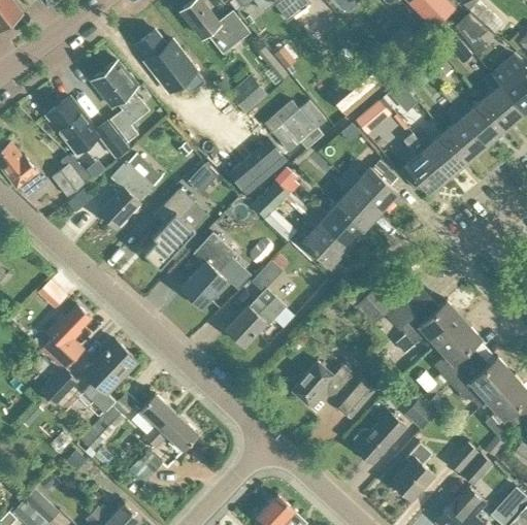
[(0,0),(0,32),(23,15),(10,0),(0,0)]
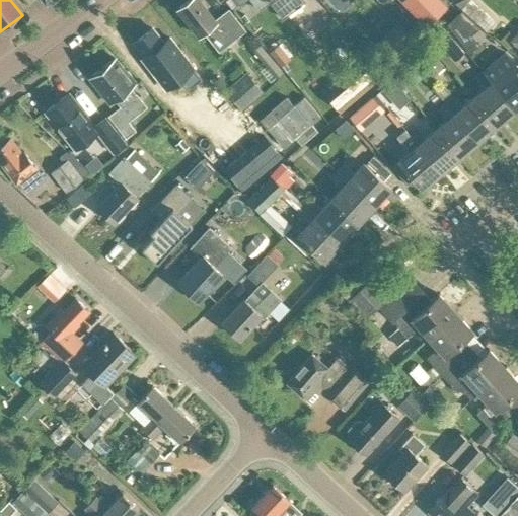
[(205,34),(219,54),(246,33),(229,11),(215,22),(197,0),(193,0),(178,11),(199,39),(205,34)]
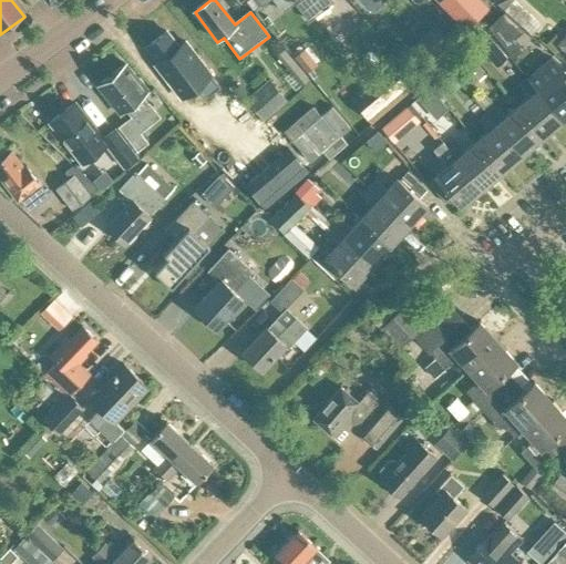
[(255,0),(261,8),(271,0),(284,14),(299,2),(314,20),(333,4),(330,0),(255,0)]
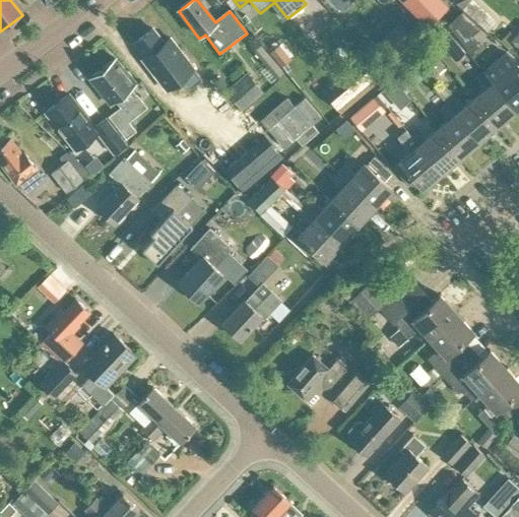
[(451,16),(436,0),(393,0),(429,38),(451,16)]
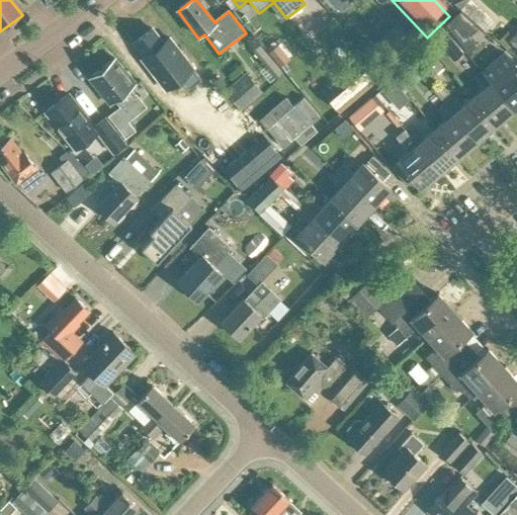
[(475,0),(468,0),(462,7),(484,26),(493,15),(475,0)]
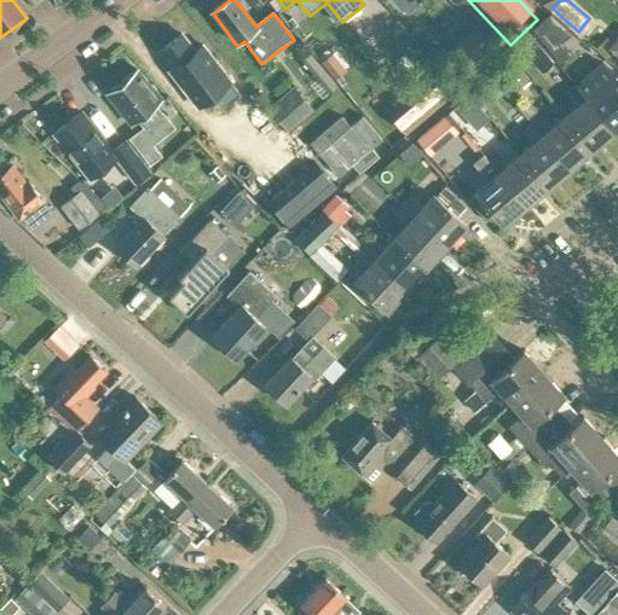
[(560,67),(570,57),(539,25),(531,33),(560,67)]
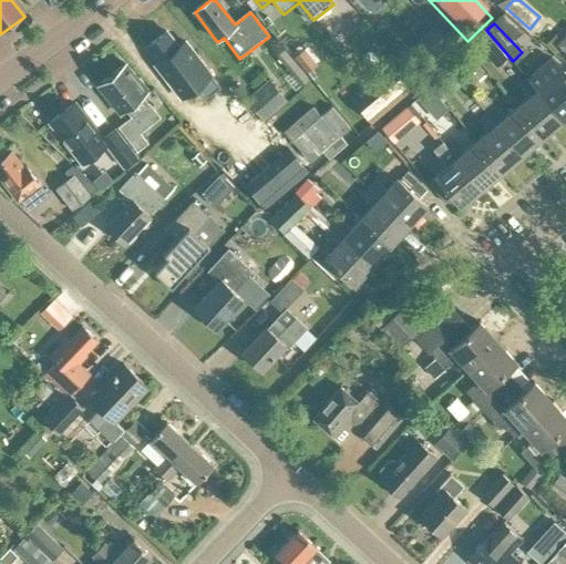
[(452,47),(434,28),(409,52),(426,71),(452,47)]
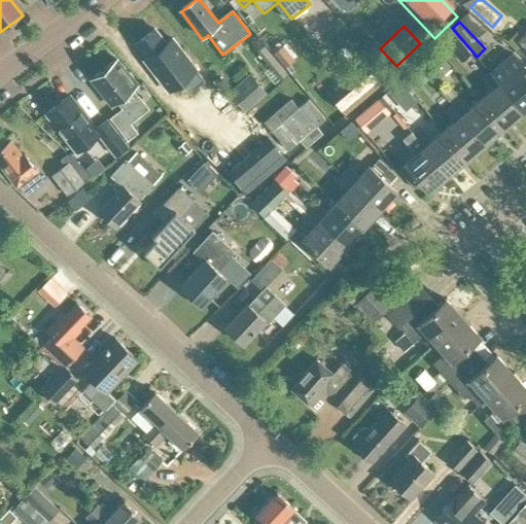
[(155,32),(137,45),(148,60),(145,63),(169,93),(184,80),(193,93),(205,83),(173,41),(167,46),(155,32)]
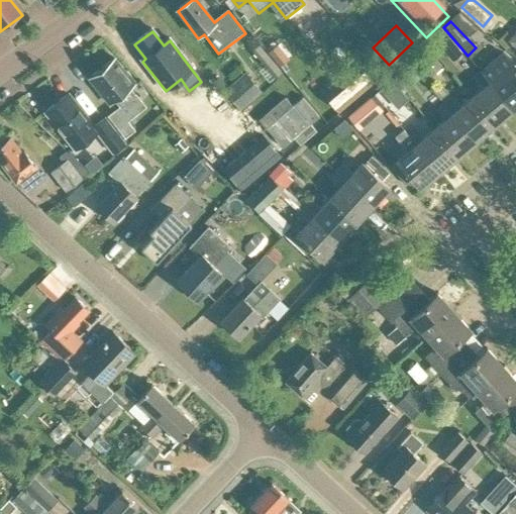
[(280,68),(289,61),(278,46),(269,55),(280,68)]
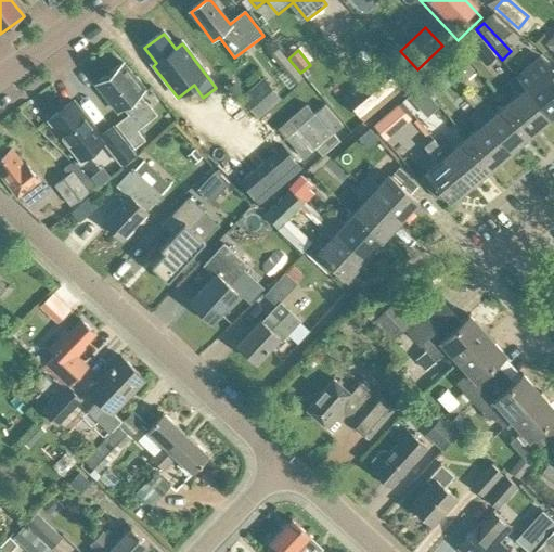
[(461,86),(475,74),(461,58),(447,69),(461,86)]
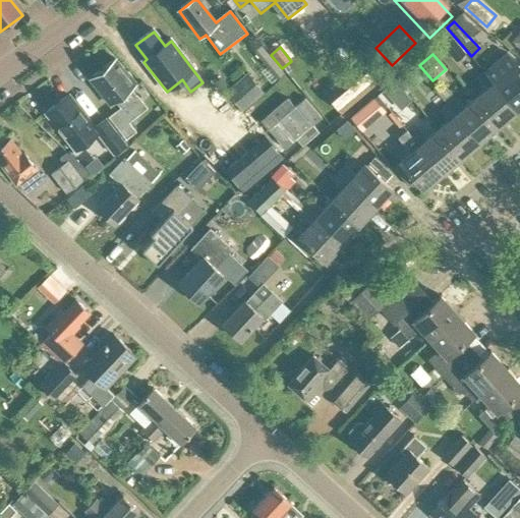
[(519,65),(508,55),(484,74),(517,113),(519,110),(519,65)]
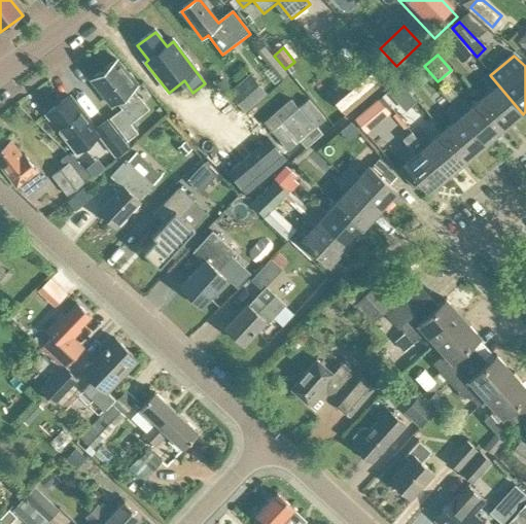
[(116,62),(92,81),(112,108),(117,104),(123,111),(110,120),(128,143),(139,135),(132,126),(149,111),(139,98),(138,99),(133,93),(139,88),(131,75),(129,76),(116,62)]
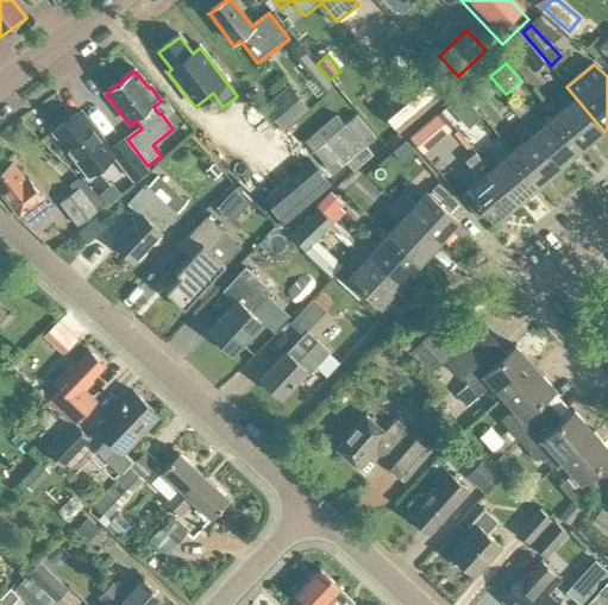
[(476,111),(486,102),(472,87),(463,95),(476,111)]
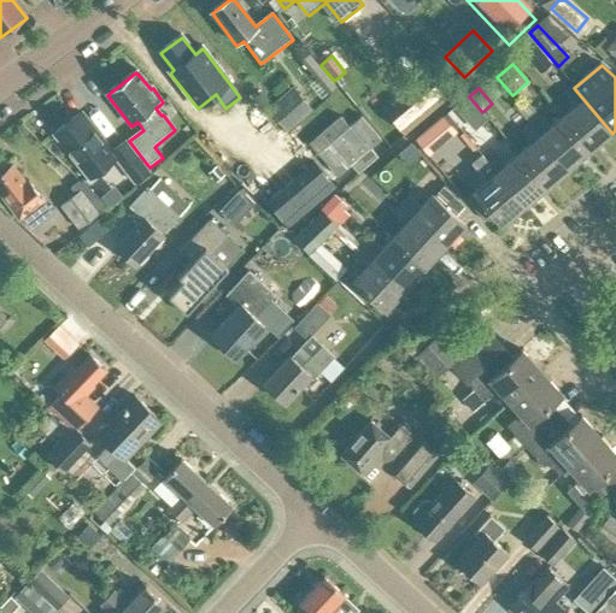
[(591,152),(612,134),(574,88),(564,96),(575,108),(563,119),(591,152)]
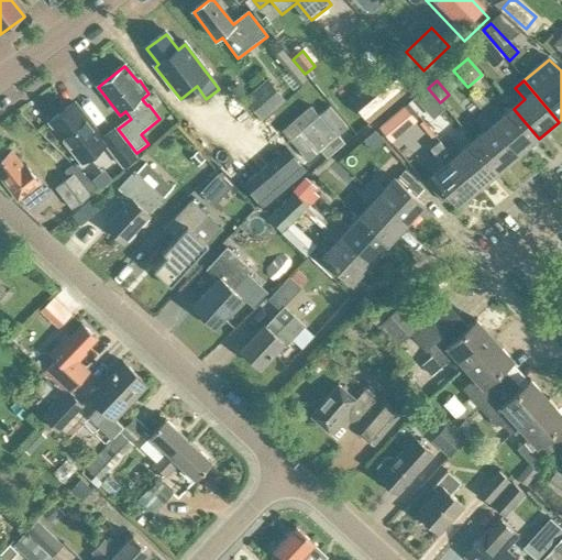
[(264,124),(286,106),(285,105),(286,103),(267,81),(244,102),(264,124)]
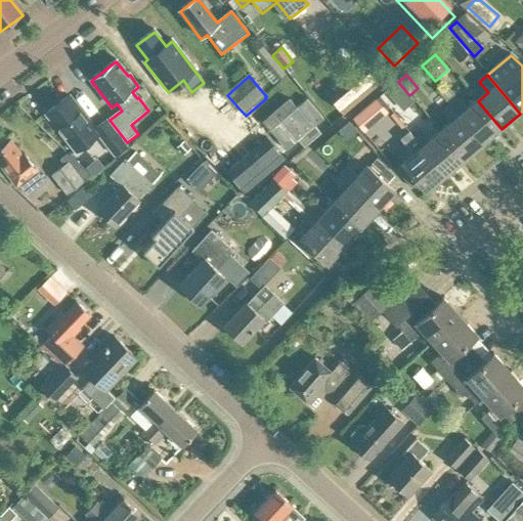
[(70,97),(47,115),(78,155),(101,136),(75,101),(73,102),(70,97)]
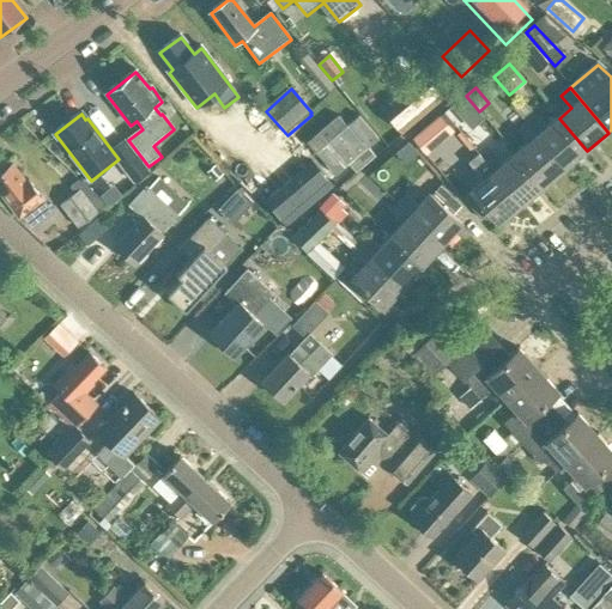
[(587,151),(559,119),(547,129),(537,116),(527,125),(565,170),(587,151)]
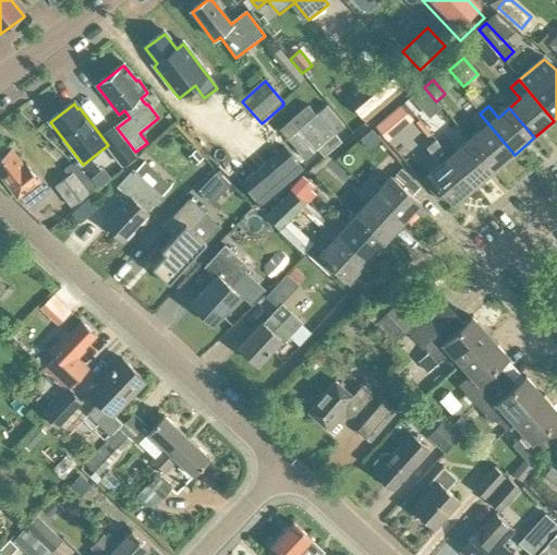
[(414,121),(401,107),(388,118),(401,132),(414,121)]
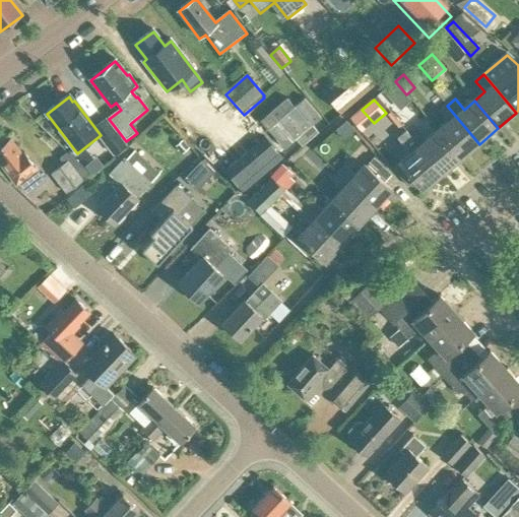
[(461,159),(479,144),(447,106),(439,112),(448,123),(438,132),(461,159)]
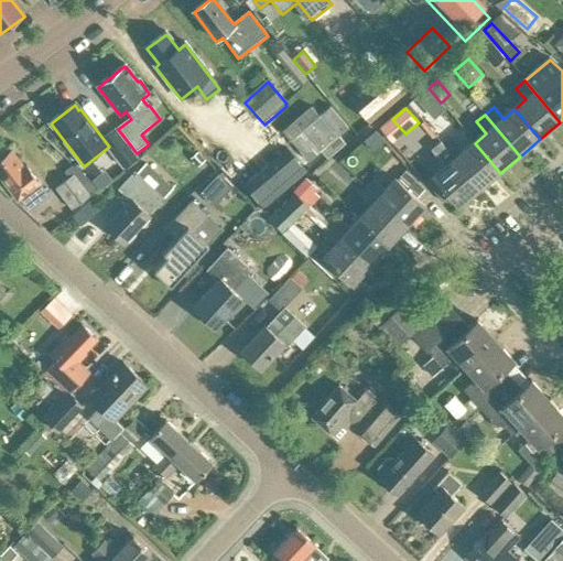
[(500,173),(475,143),(463,153),(453,141),(445,148),(480,190),(500,173)]
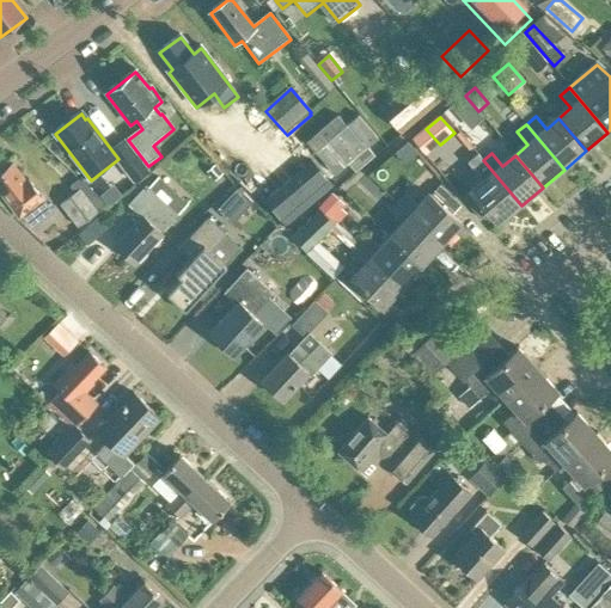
[(499,225),(521,206),(483,160),(474,169),(484,182),(471,192),(499,225)]
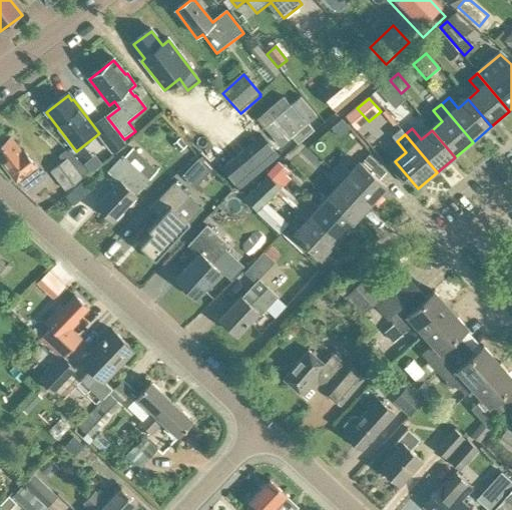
[(239,190),(280,156),(263,135),(222,169),(239,190)]
